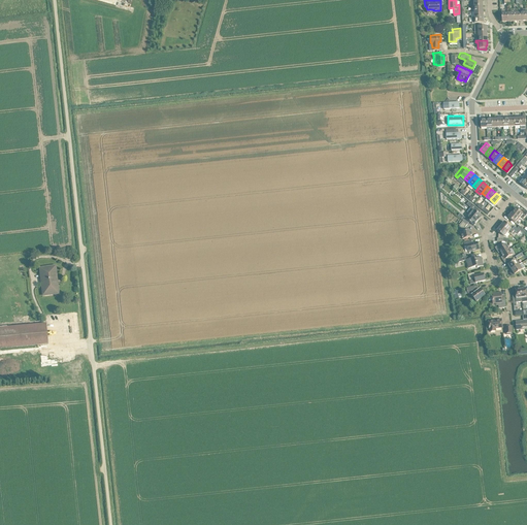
[(468,199),(465,202),(469,205),(466,209),(469,211),(476,219),(481,214),(478,211),(476,210),(479,207),(471,202),(469,200),(468,199)]
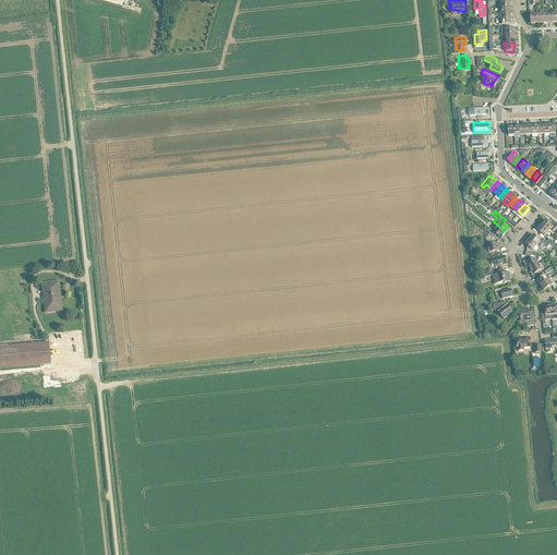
[(552,228),(554,226),(544,217),(540,222),(547,228),(549,226),(552,228)]
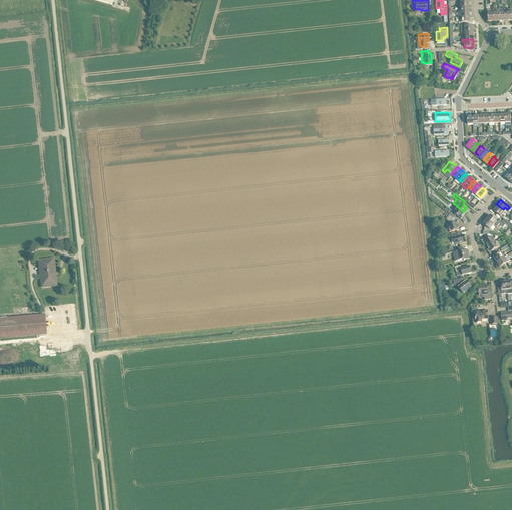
[(502,216),(504,213),(502,211),(503,209),(496,204),(493,208),(502,216)]
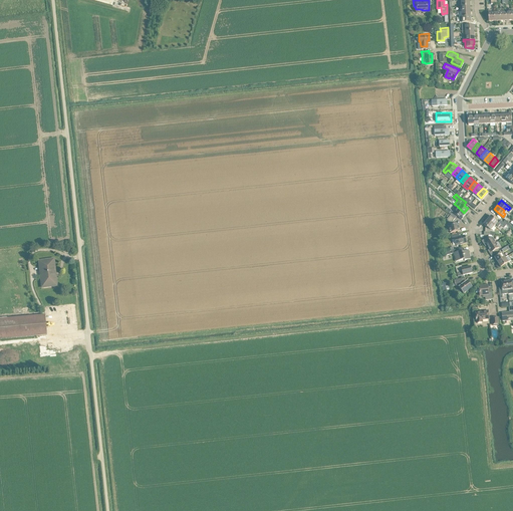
[(461,217),(464,213),(457,206),(453,210),(450,208),(448,211),(450,212),(454,216),(456,214),(461,217)]
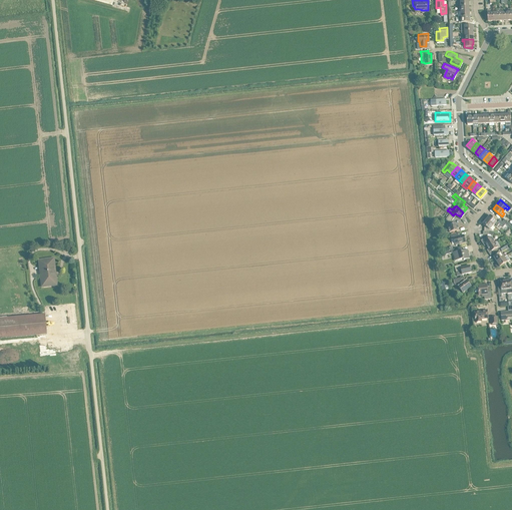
[(452,221),(451,217),(453,215),(449,211),(445,216),(447,222),(448,229),(458,227),(456,220),(452,221)]
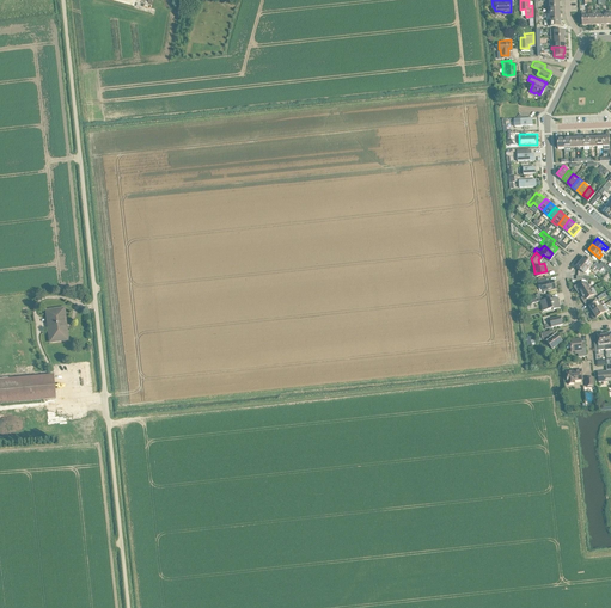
[(593,262),(592,260),(584,253),(579,259),(587,266),(590,264),(592,266),(594,264),(599,268),(602,265),(598,262),(596,259),(593,262)]
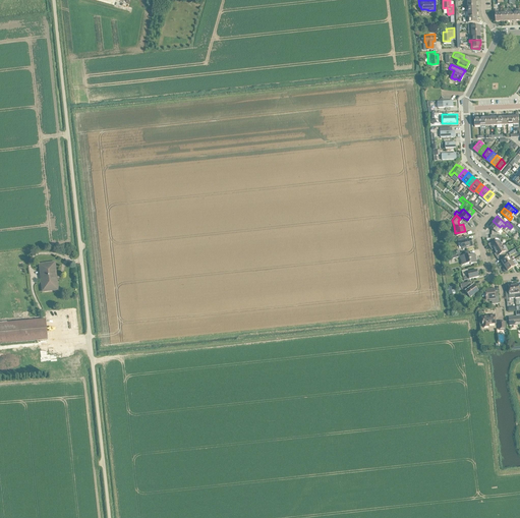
[(517,229),(518,228),(519,227),(511,220),(509,223),(512,226),(517,229)]
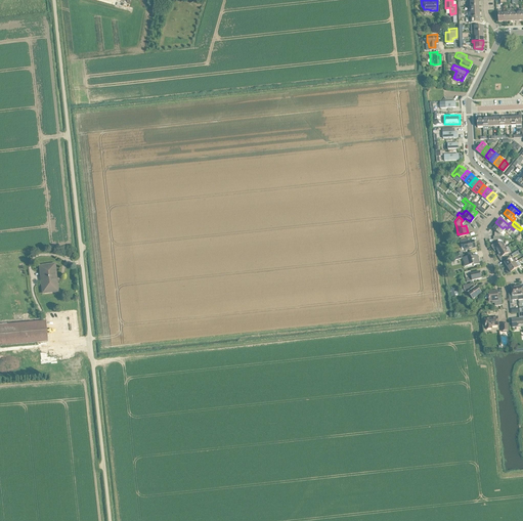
[(499,232),(503,228),(495,222),(492,226),(499,232)]
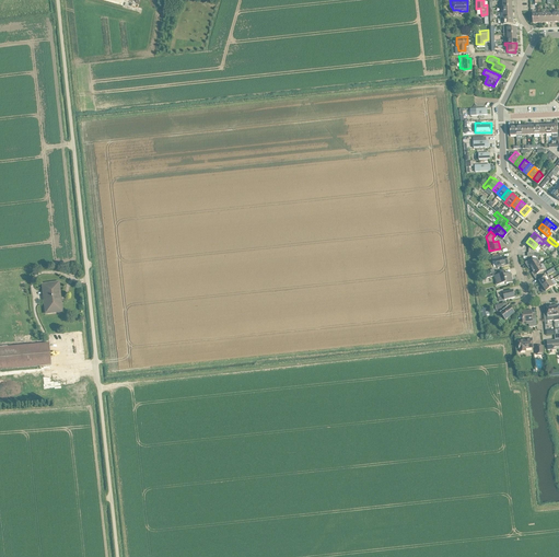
[(499,255),(498,252),(491,254),(492,257),(495,257),(497,265),(508,262),(505,254),(499,255)]
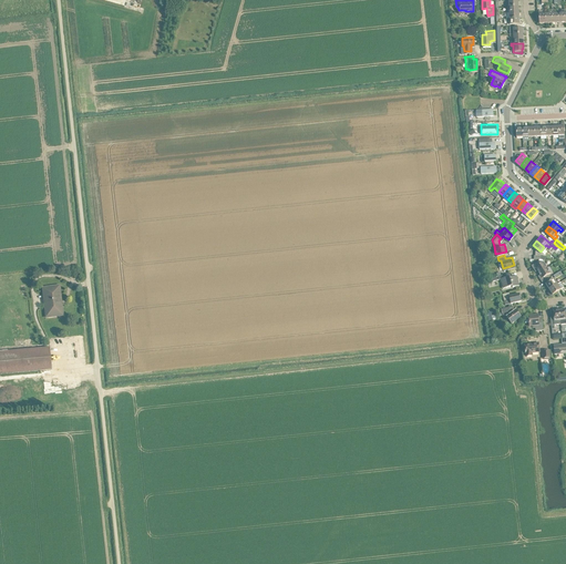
[(539,260),(538,258),(536,259),(531,263),(534,269),(536,268),(537,270),(546,265),(543,259),(539,260)]
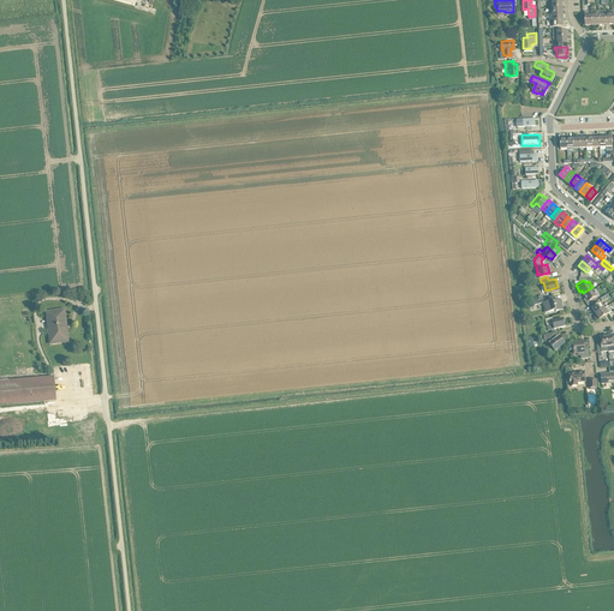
[(596,293),(592,287),(583,293),(585,295),(583,297),(584,298),(585,299),(585,300),(591,297),(592,299),(595,298),(594,294),(596,293)]
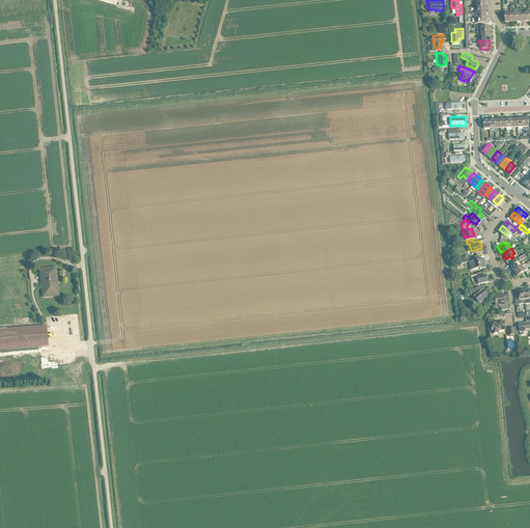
[(477,257),(476,253),(468,255),(466,256),(467,259),(468,259),(470,268),(478,266),(479,267),(485,265),(483,256),(477,257)]
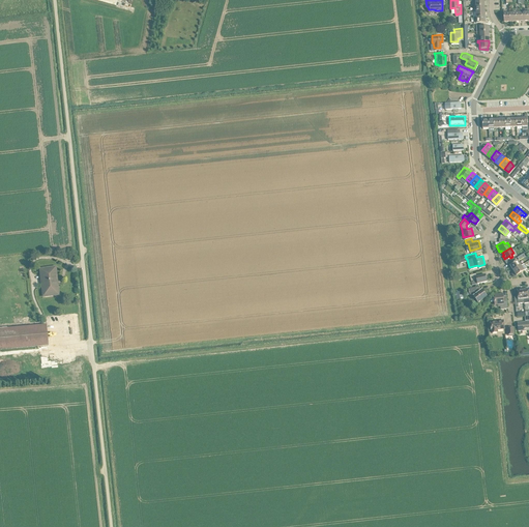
[(512,268),(520,263),(517,258),(509,263),(512,268)]
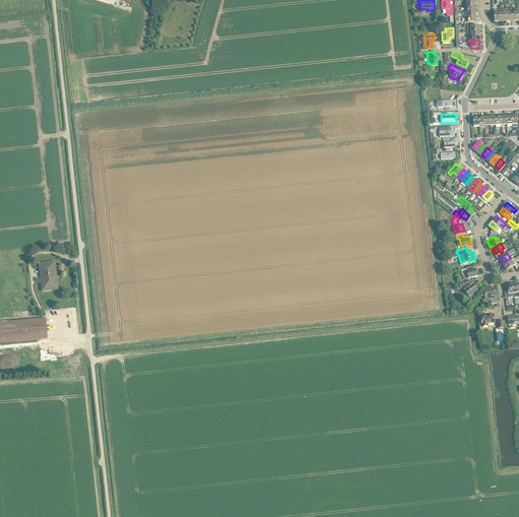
[(513,256),(510,258),(503,263),(506,267),(513,263),(513,262),(515,261),(516,260),(513,256)]
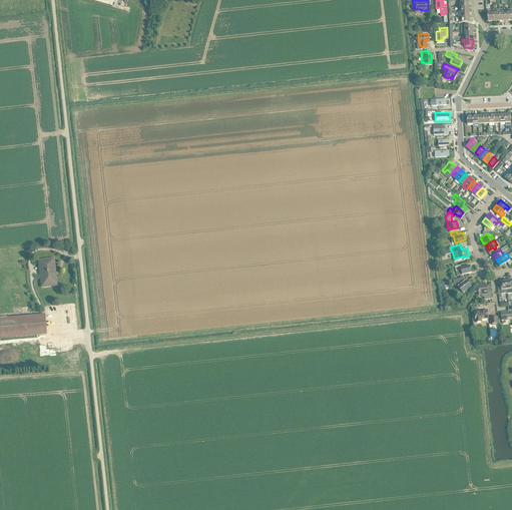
[(54,274),(53,271),(54,271),(52,256),(38,258),(41,285),(55,283),(54,274)]
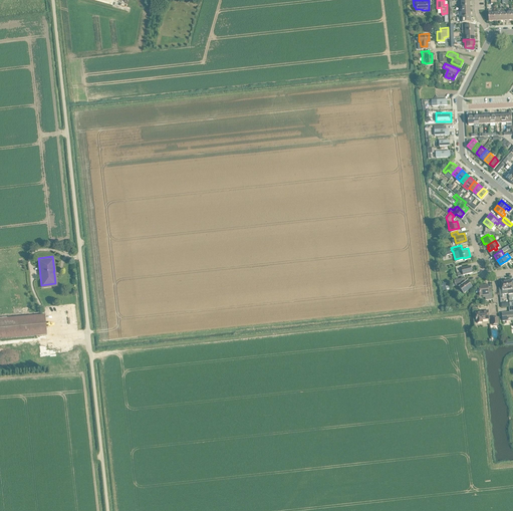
[(462,273),(471,270),(470,263),(462,266),(461,263),(455,264),(456,270),(457,274),(462,273)]
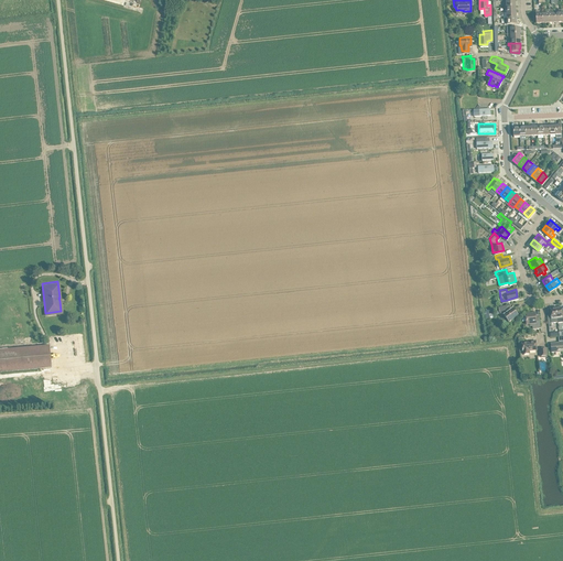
[(510,308),(509,306),(508,302),(497,305),(499,311),(501,311),(508,320),(517,313),(512,306),(510,308)]
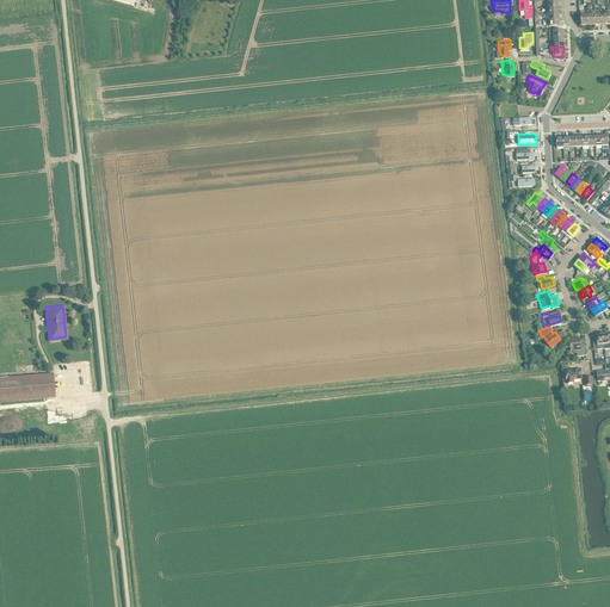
[(596,339),(592,340),(593,352),(597,351),(597,346),(603,346),(603,342),(602,330),(595,330),(596,339)]
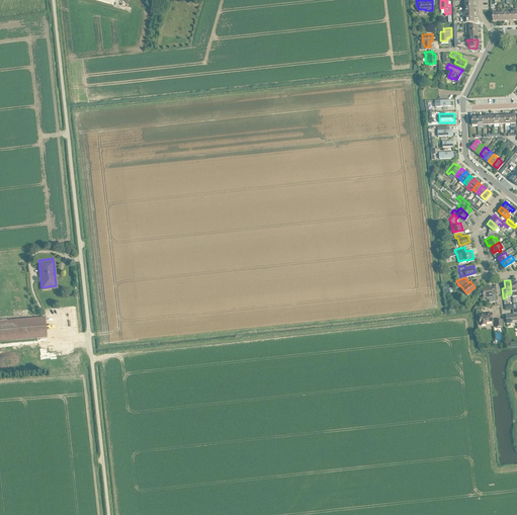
[(492,290),(491,284),(483,285),(483,289),(482,289),(483,295),(488,294),(489,299),(496,299),(496,296),(495,290),(492,290)]
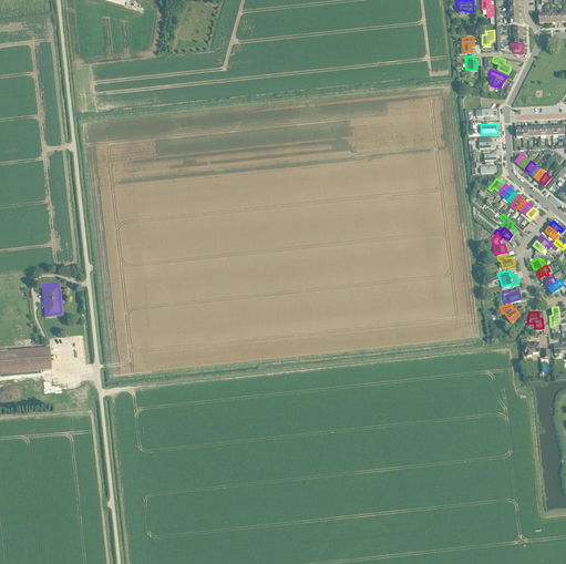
[(532,352),(531,350),(538,349),(537,340),(532,340),(532,341),(523,342),(524,350),(525,350),(525,354),(532,352)]
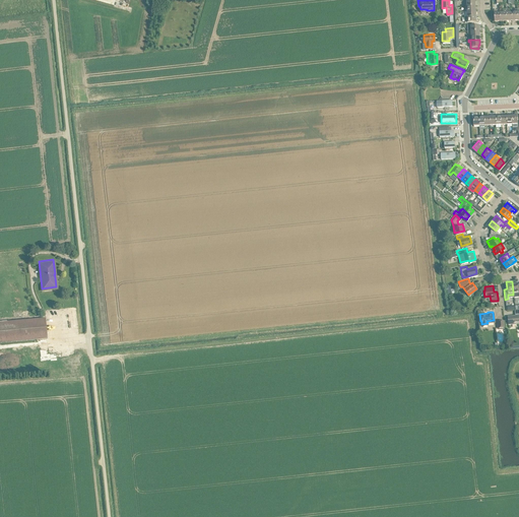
[(518,312),(514,313),(507,314),(507,322),(518,321),(518,312)]
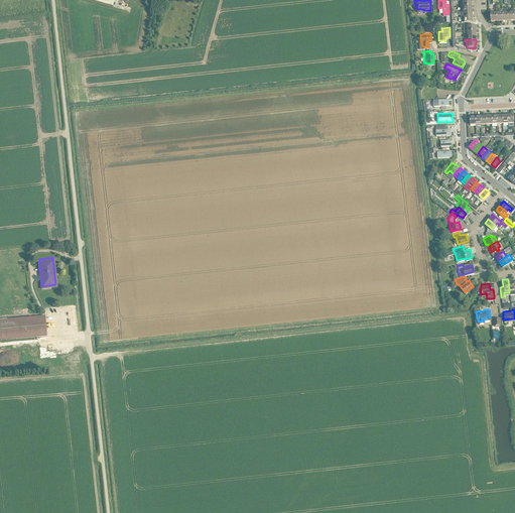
[(0,337),(40,334),(45,334),(43,313),(0,316),(0,337)]
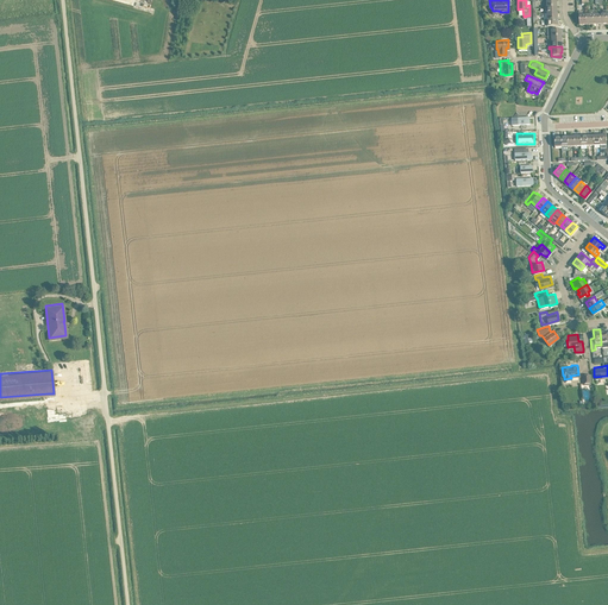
[(60,399),(12,403),(13,418),(61,415),(60,399)]
